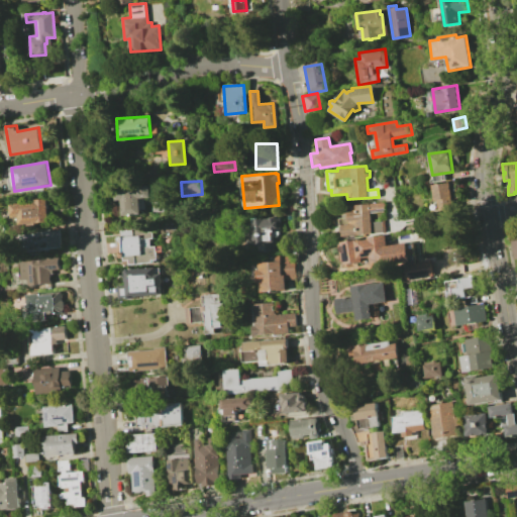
[(450,182),(454,208),(440,210),(439,200),(435,200),(433,185),(450,182)]
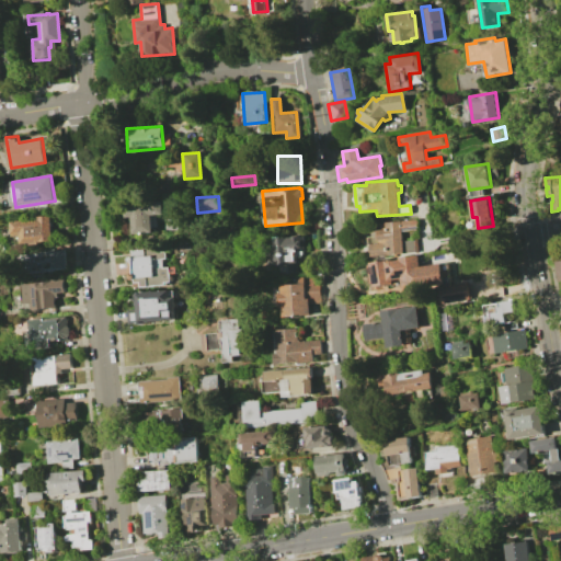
[(160,201),(161,214),(150,215),(151,232),(132,235),(130,217),(125,217),(123,204),(160,201)]
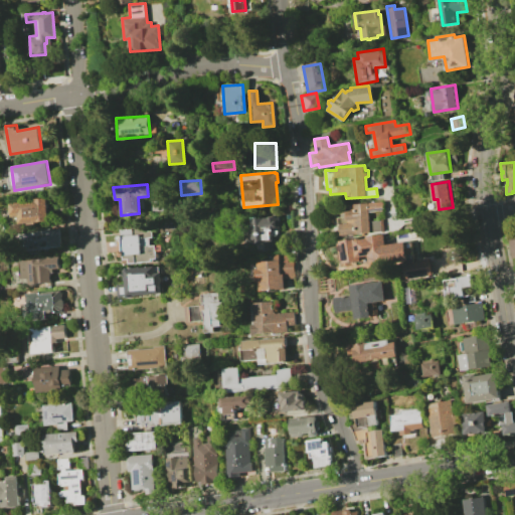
[(34,201),(34,198),(46,197),(48,221),(19,223),(19,216),(12,217),(10,203),(34,201)]
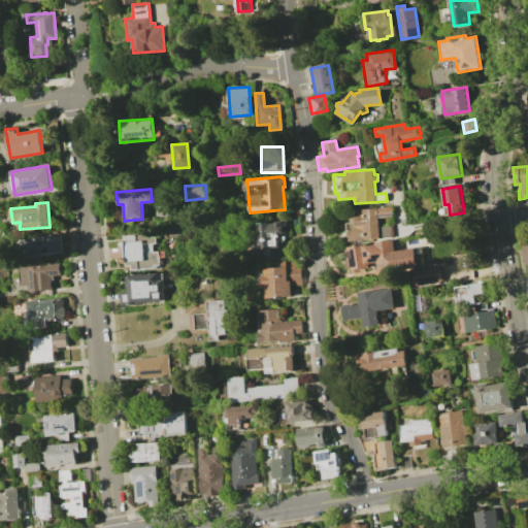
[(365,228),(364,226),(357,226),(356,217),(364,216),(363,208),(391,206),(392,216),(377,218),(378,226),(392,225),(393,236),(351,240),(350,229),(365,228)]
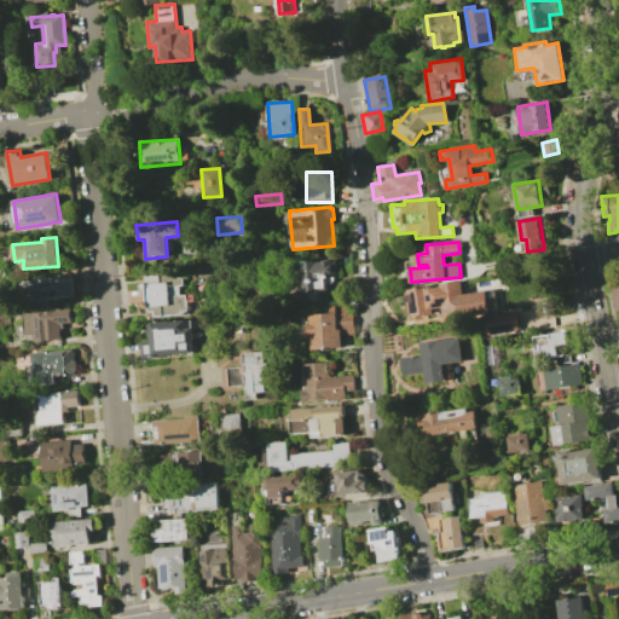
[(324,260),(325,261),(336,261),(337,276),(334,277),(334,288),(328,289),(328,291),(304,293),(301,261),(324,260)]
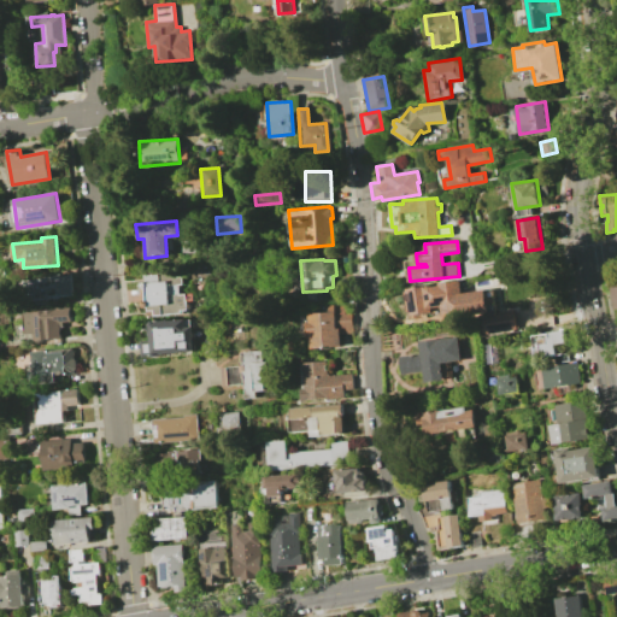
[(74,275),(75,295),(27,300),(25,280),(74,275)]
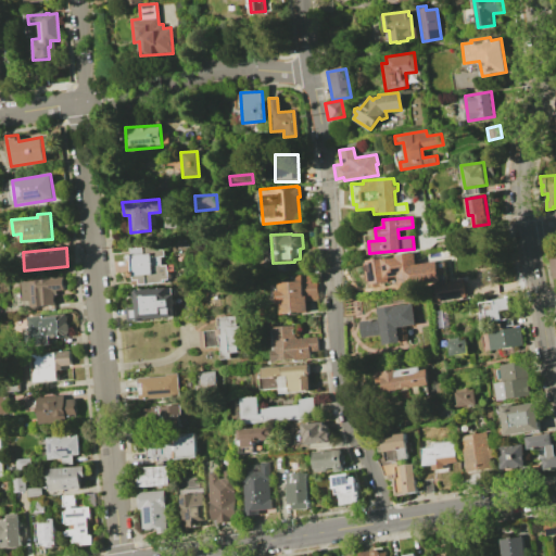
[(125,256),(129,256),(128,249),(140,248),(141,255),(148,255),(149,257),(156,256),(158,266),(169,265),(171,273),(164,273),(165,280),(160,280),(160,283),(133,286),(131,277),(127,278),(127,273),(129,273),(129,261),(125,261),(125,256)]
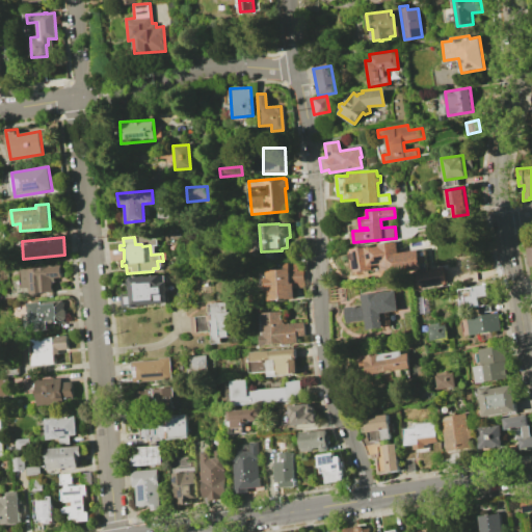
[(351,248),(397,242),(398,253),(418,249),(421,268),(383,274),(382,264),(372,265),(373,270),(354,272),(351,248)]
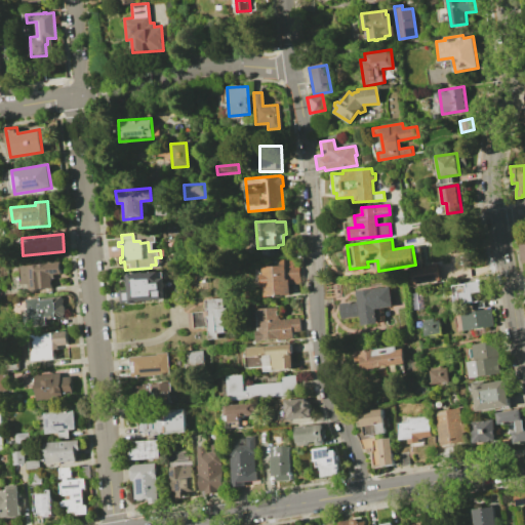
[(261,273),(264,273),(264,267),(281,266),(280,259),(284,259),(285,267),(299,266),(300,280),(289,281),(290,294),(266,296),(265,287),(263,287),(261,273)]
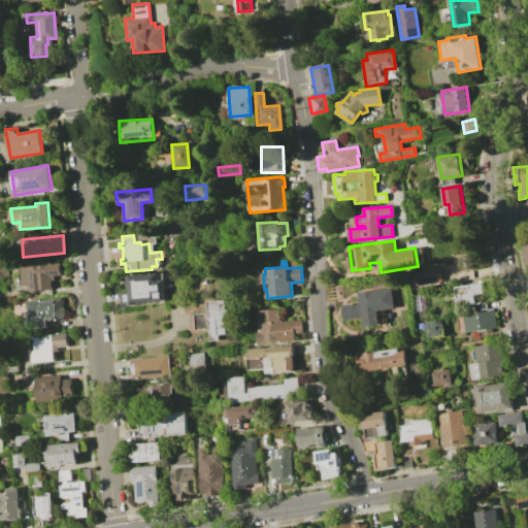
[(60,263),(61,274),(51,275),(53,289),(30,291),(30,285),(22,286),(20,267),(60,263)]
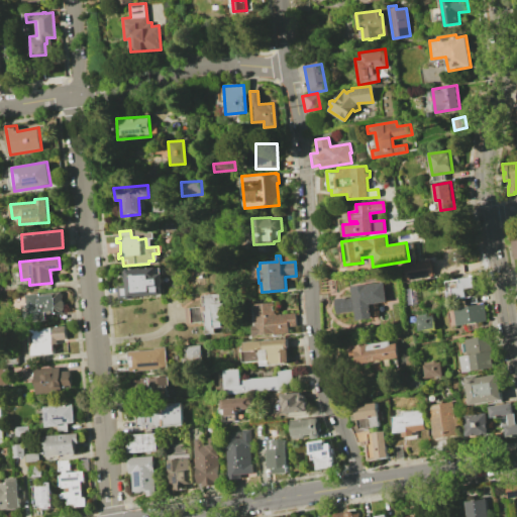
[(430,279),(431,264),(409,263),(409,278),(430,279)]
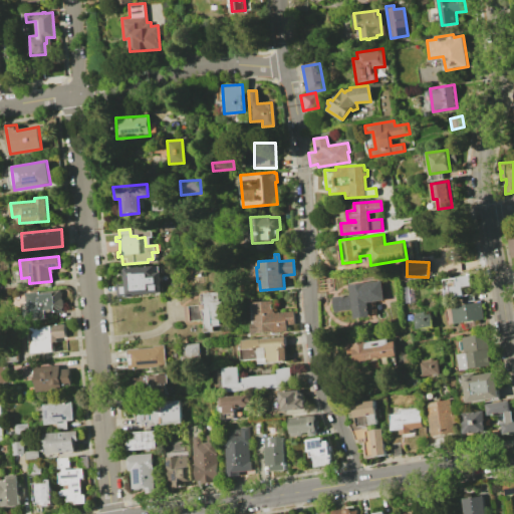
[(158,265),(160,287),(159,287),(160,294),(126,297),(125,280),(124,280),(122,268),(158,265)]
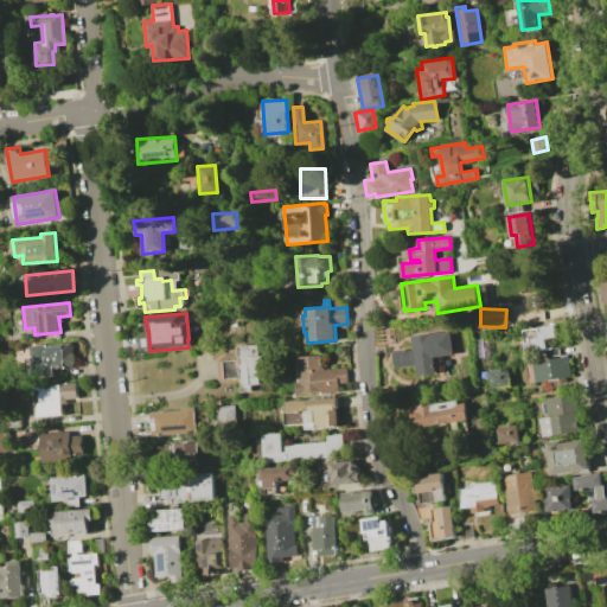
[(538,337),(537,332),(540,331),(540,327),(555,325),(556,337),(551,337),(554,347),(558,346),(561,355),(548,356),(547,347),(532,350),(531,338),(538,337)]
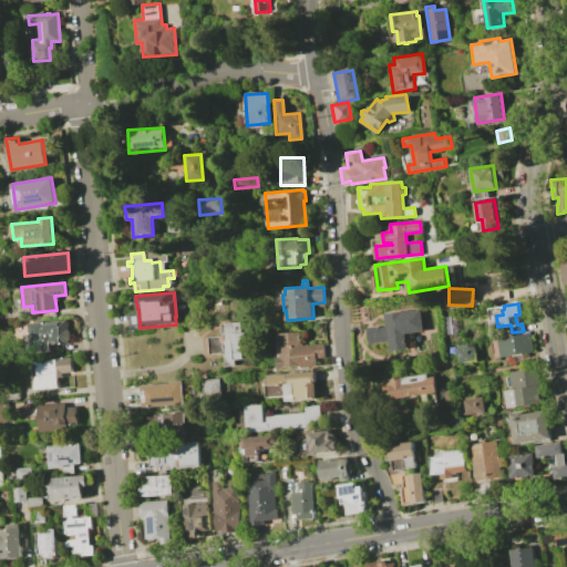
[(402,311),(402,312),(420,309),(423,330),(405,333),(408,349),(392,351),(391,340),(370,343),(368,328),(388,325),(387,313),(402,311)]
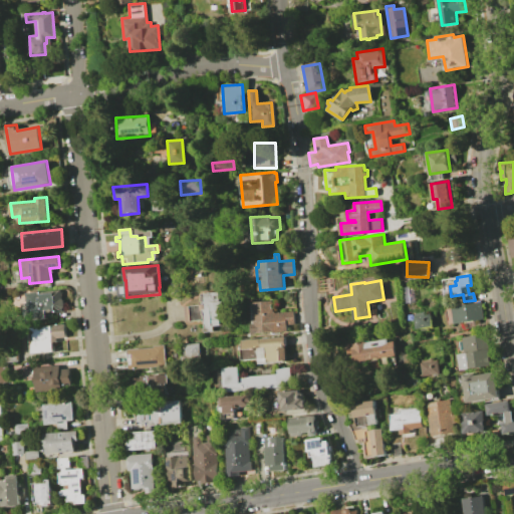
[(28,308),(26,292),(60,289),(62,310),(46,312),(46,317),(27,319),(26,309),(28,308)]
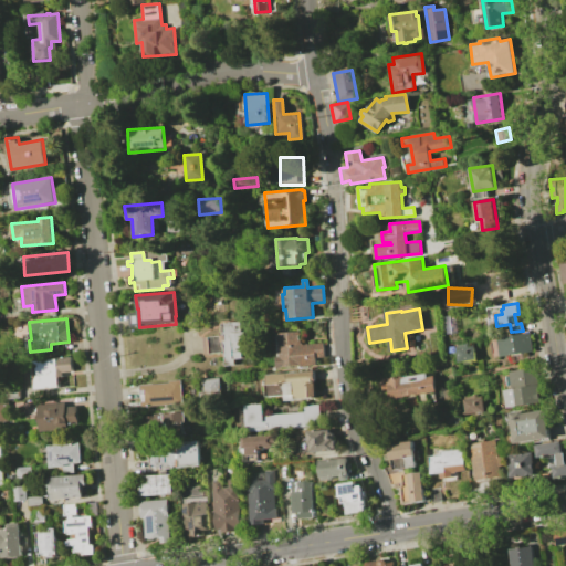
[(221,335),(221,333),(223,333),(222,326),(220,326),(220,323),(239,321),(240,332),(245,332),(247,345),(242,345),(243,358),(234,358),(234,365),(224,366),(223,353),(203,355),(202,337),(221,335)]
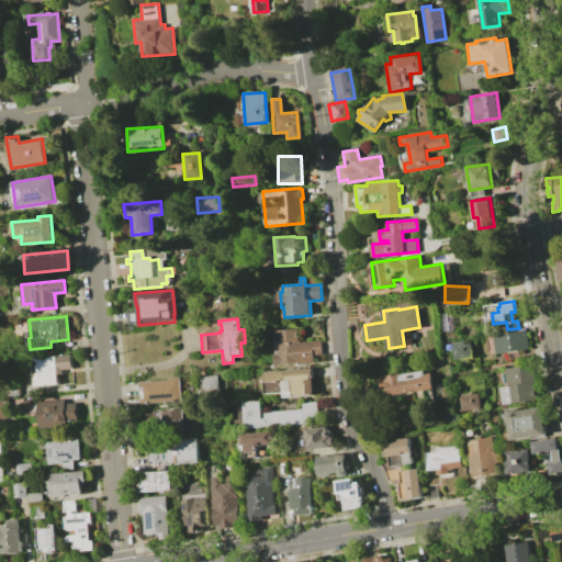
[(277,353),(274,330),(298,328),(299,343),(319,340),(322,355),(312,356),(313,362),(274,366),(273,355),(277,353)]
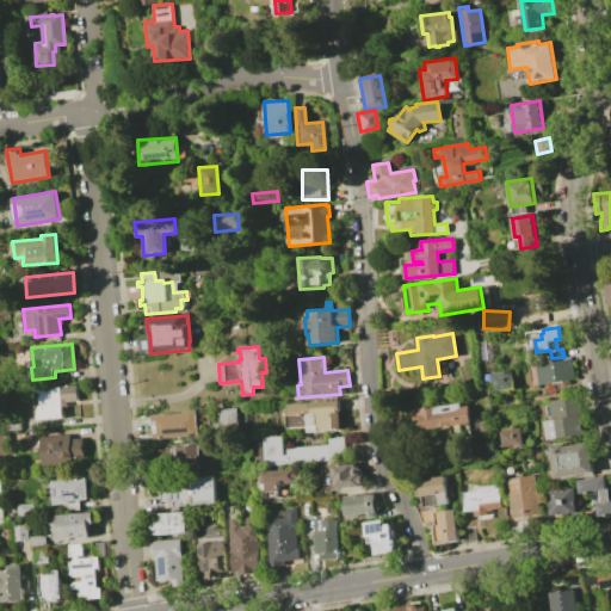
[(572,358),(575,380),(541,386),(537,364),(572,358)]
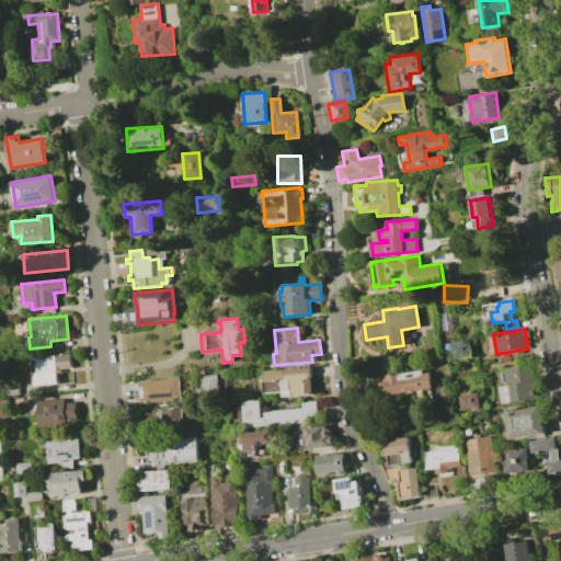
[(459,343),(459,341),(465,340),(465,342),(469,341),(471,356),(454,358),(451,344),(459,343)]
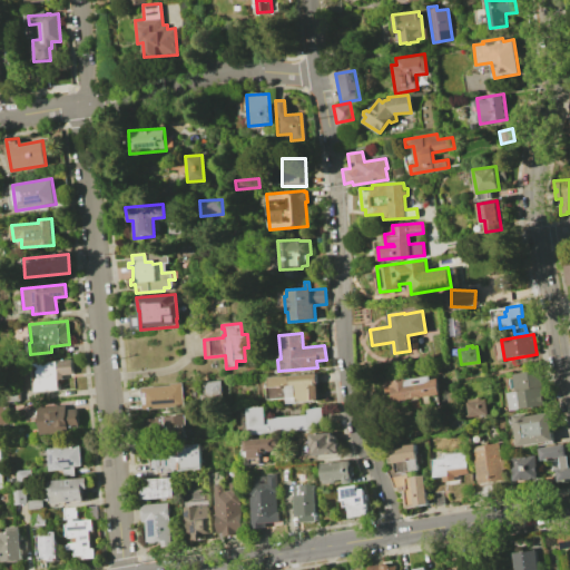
[(70,360),(71,374),(58,375),(59,390),(35,392),(32,363),(70,360)]
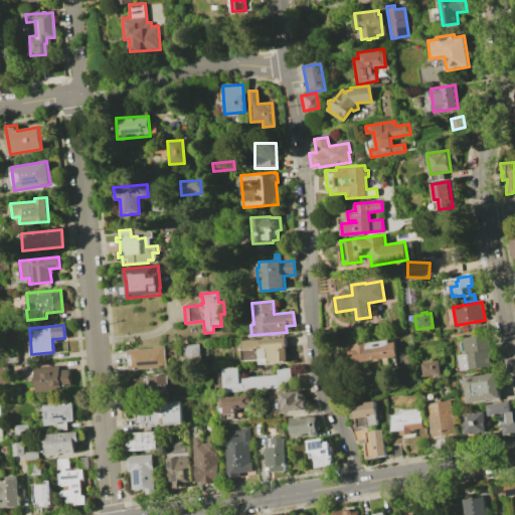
[(465,354),(462,338),(488,334),(493,366),(462,371),(459,355),(465,354)]
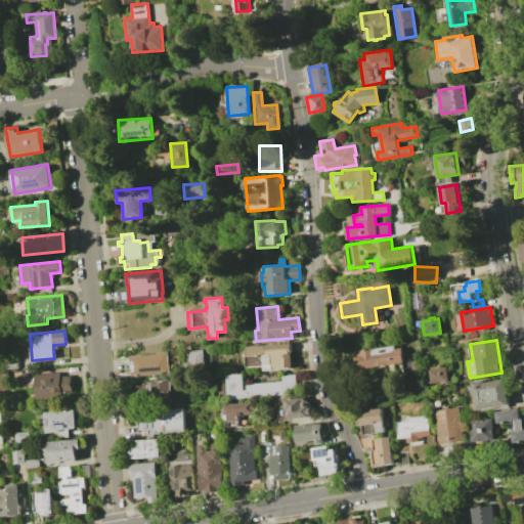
[(245,346),(267,344),(267,343),(276,342),(276,344),(290,343),(292,368),(262,370),(261,365),(247,367),(245,346)]
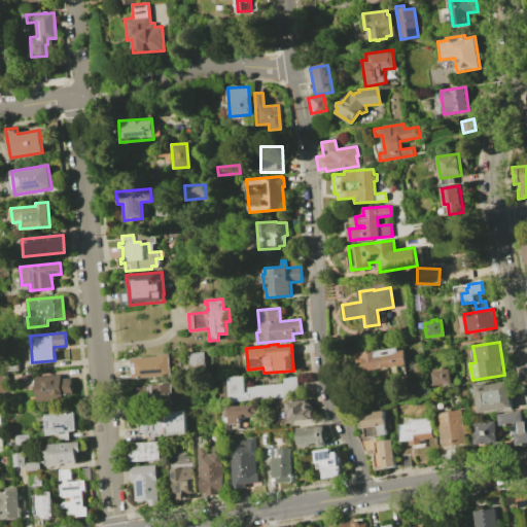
[(397,346),(398,350),(403,349),(407,364),(365,371),(364,362),(357,363),(356,353),(397,346)]
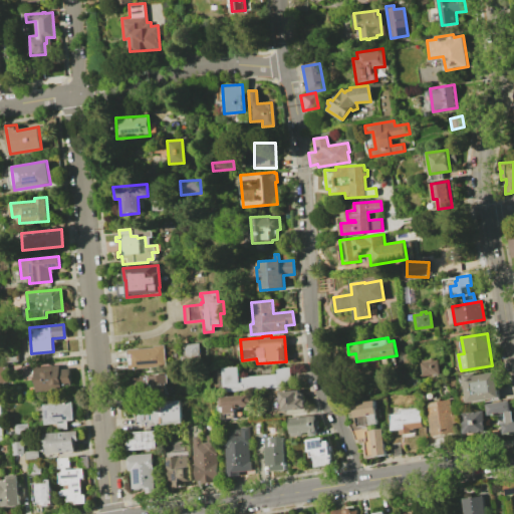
[(198,343),(200,359),(181,361),(181,356),(185,355),(183,344),(198,343)]
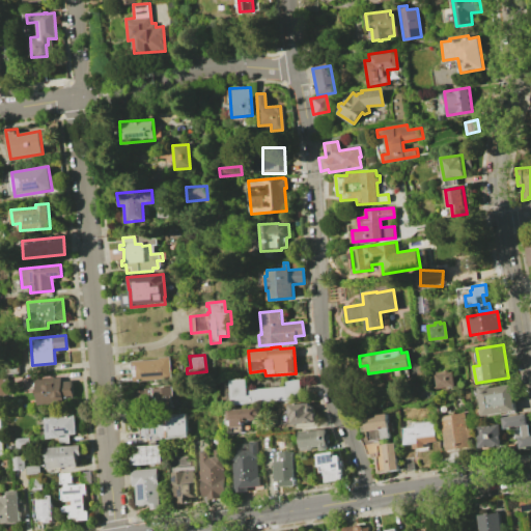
[(159,359),(159,357),(168,356),(170,378),(134,381),(132,361),(159,359)]
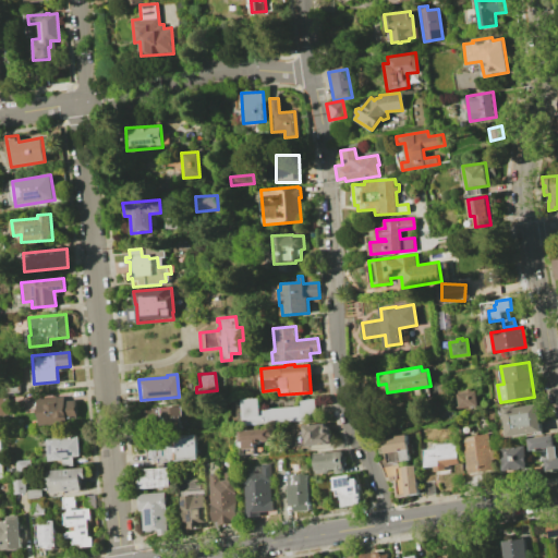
[(464,392),(464,389),(471,388),(471,391),(474,390),(476,407),(459,409),(457,393),(464,392)]
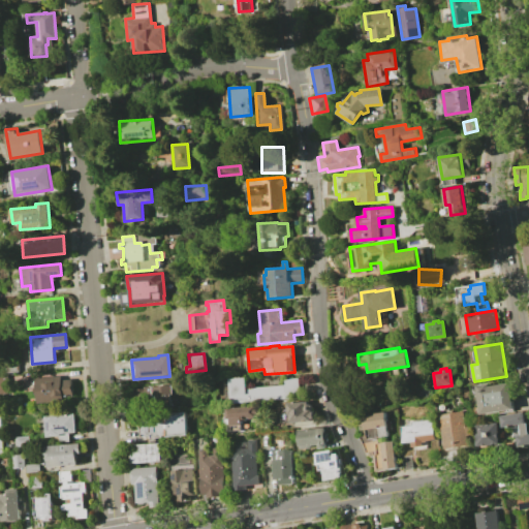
[(0,376),(7,376),(9,393),(0,393),(0,376)]
